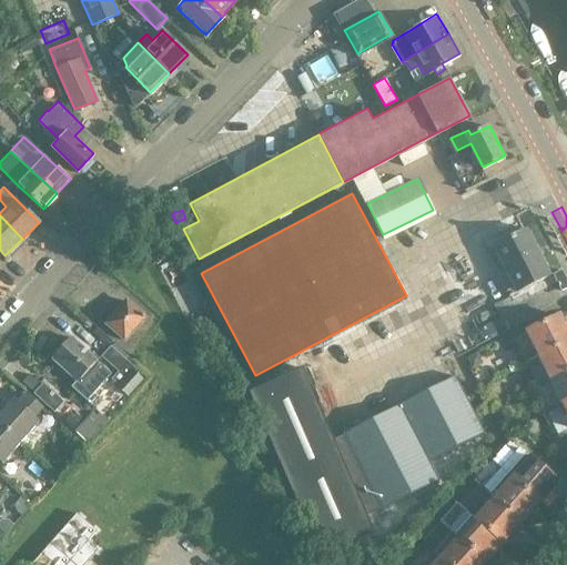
[(525,228),(517,231),(490,245),(514,291),(548,273),(525,228)]
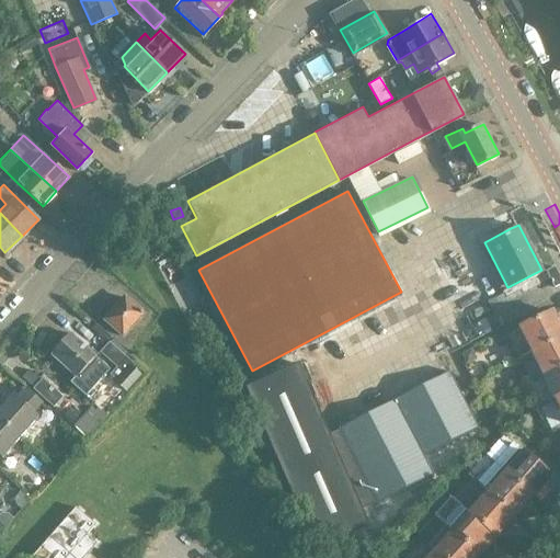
[(153,238),(143,246),(155,260),(164,251),(153,238)]
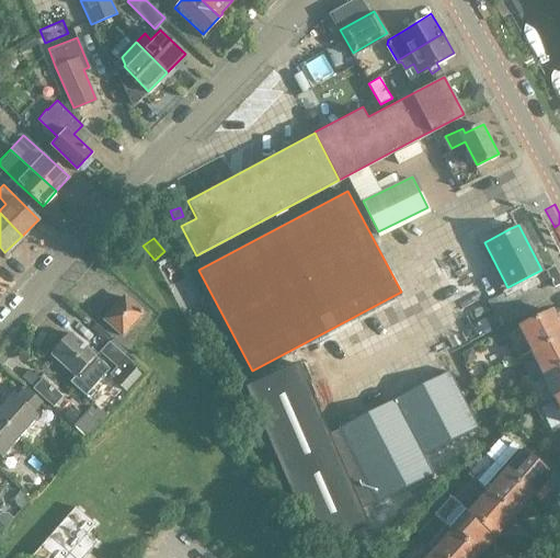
[(553,285),(559,283),(559,282),(559,275),(555,264),(545,269),(553,285)]
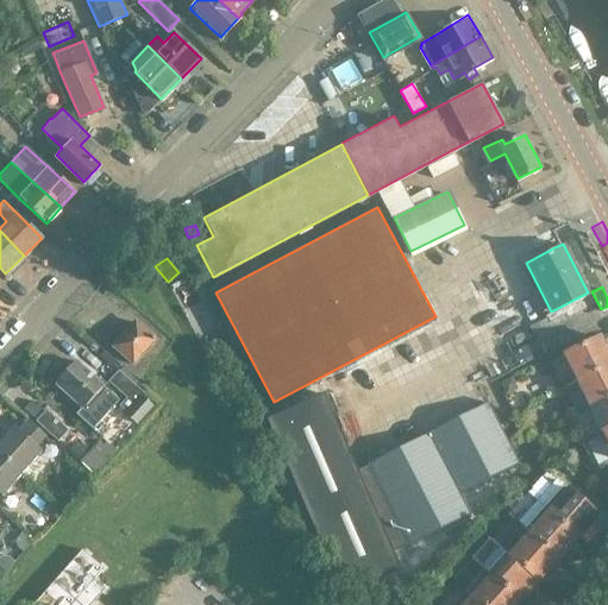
[(133,361),(155,336),(136,320),(113,344),(133,361)]
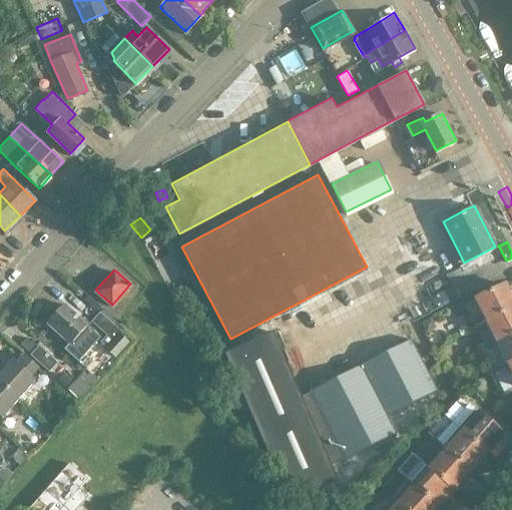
[(511,297),(505,283),(474,298),(475,299),(463,305),(474,326),(486,321),(511,306),(511,297)]
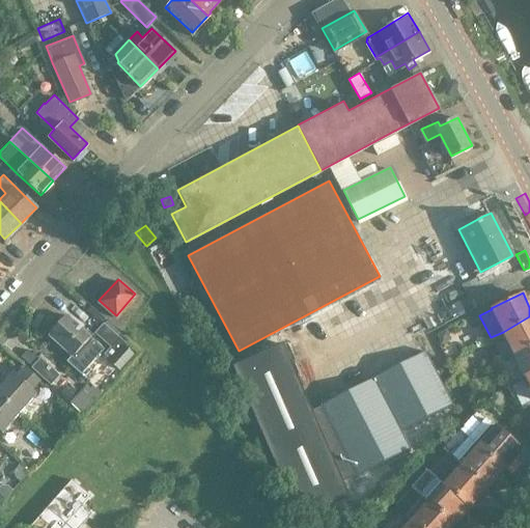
[(65,360),(81,373),(103,349),(66,314),(48,334),(71,355),(65,360)]
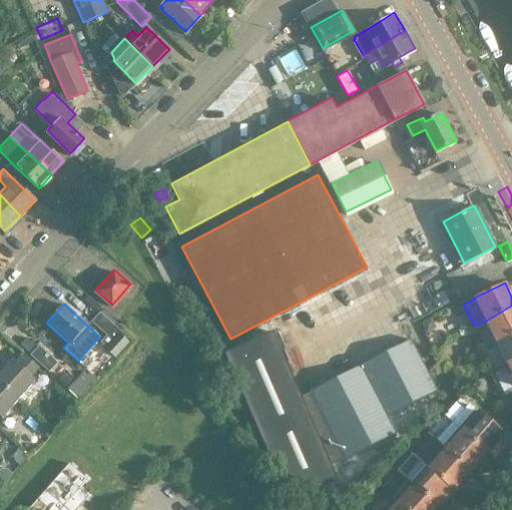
[(485,348),(496,342),(511,333),(511,306),(486,321),(474,326),(485,348)]
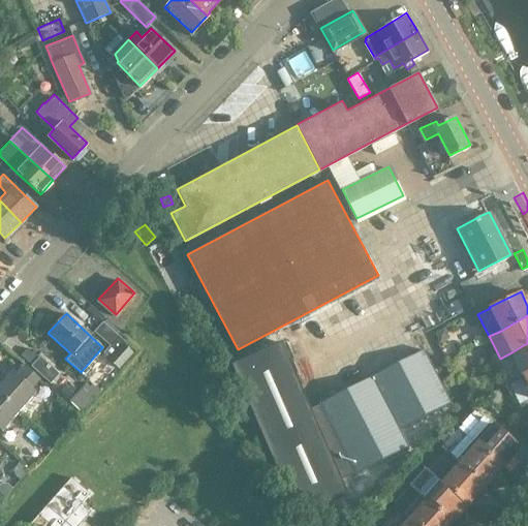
[(94,330),(110,344),(103,351),(110,357),(109,358),(119,367),(132,351),(123,342),(124,340),(117,334),(119,331),(105,318),(102,321),(102,320),(94,330)]
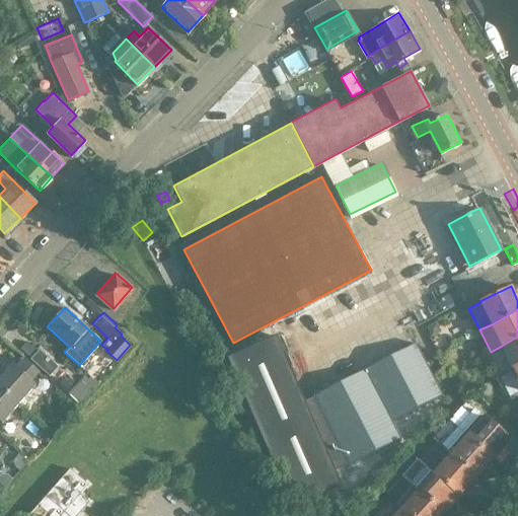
[(276,336),(226,357),(290,505),(341,483),(336,471),(304,398),(284,354),(287,352),(280,336),(277,337),(276,336)]
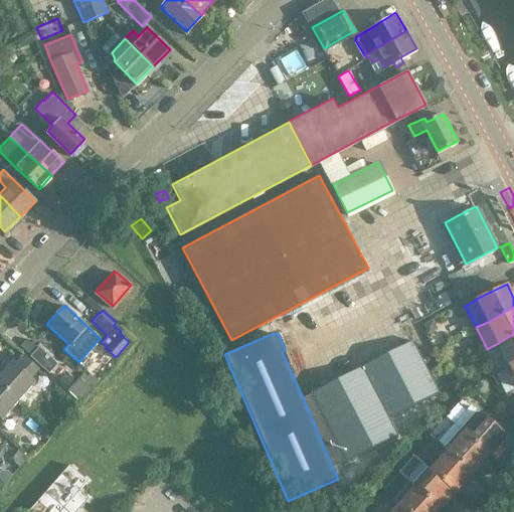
[(48,370),(57,361),(28,334),(20,343),(48,370)]
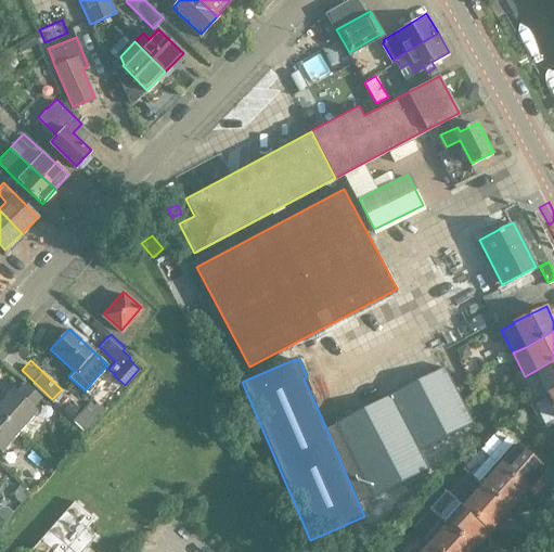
[(553,360),(537,370),(549,394),(553,390),(553,360)]
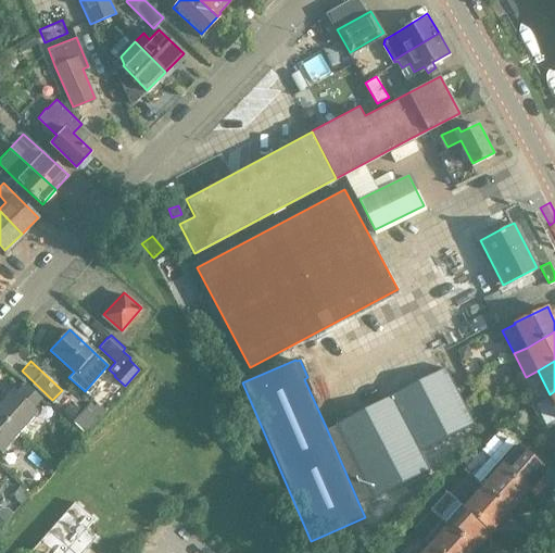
[(337,423),(326,427),(360,505),(377,498),(430,469),(420,450),(474,422),(444,366),(337,423)]
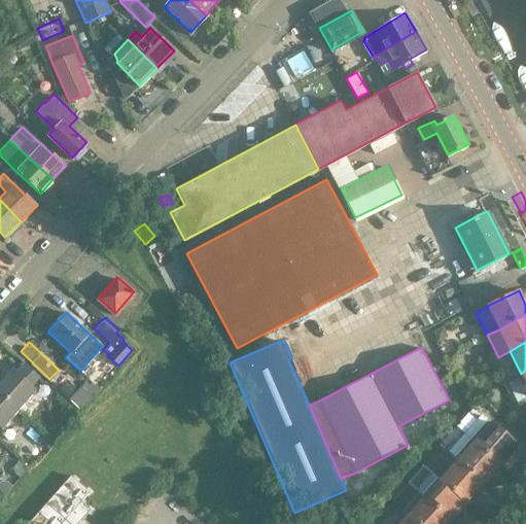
[(12,369),(0,382),(0,391),(20,409),(36,390),(32,386),(40,377),(26,363),(18,373),(12,369)]
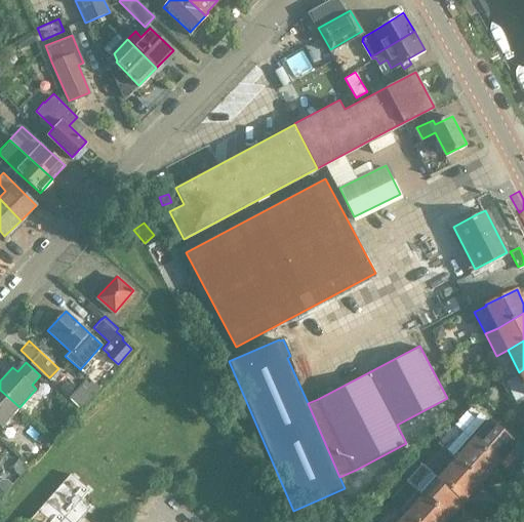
[(523,369),(519,372),(506,378),(517,401),(523,397),(523,369)]
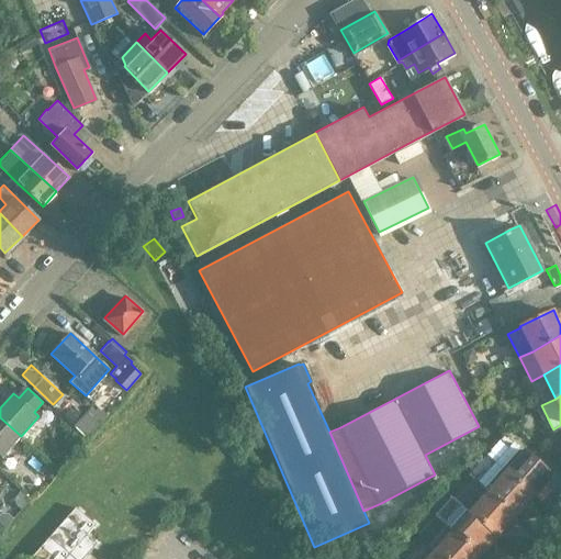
[(88,411),(75,425),(83,434),(97,418),(88,411)]
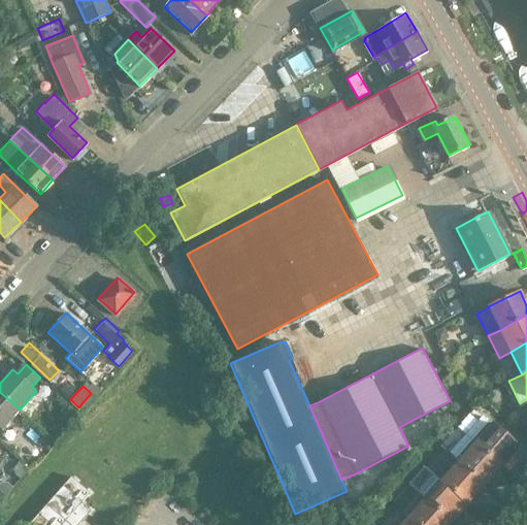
[(20,409),(0,392),(0,429),(1,430),(20,409)]
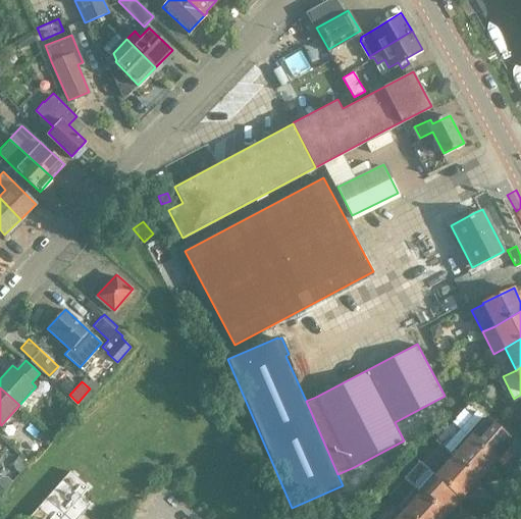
[(512,442),(485,418),(475,409),(458,428),(496,461),(512,442)]
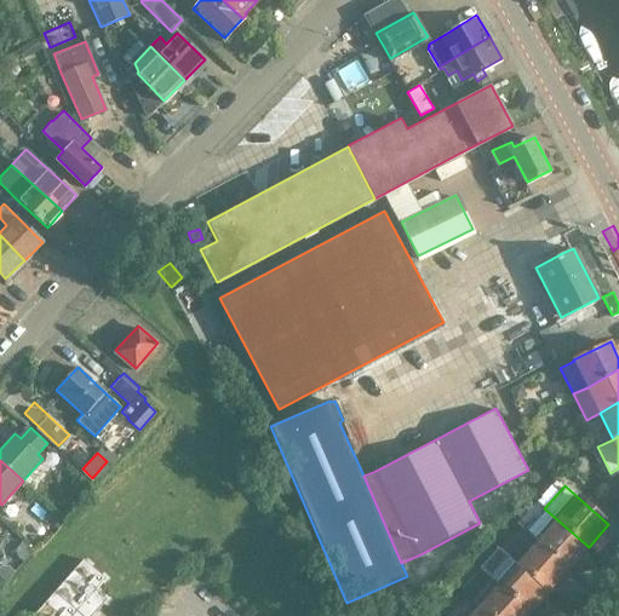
[(589,547),(544,508),(534,500),(516,522),(538,540),(537,541),(568,570),(589,547)]
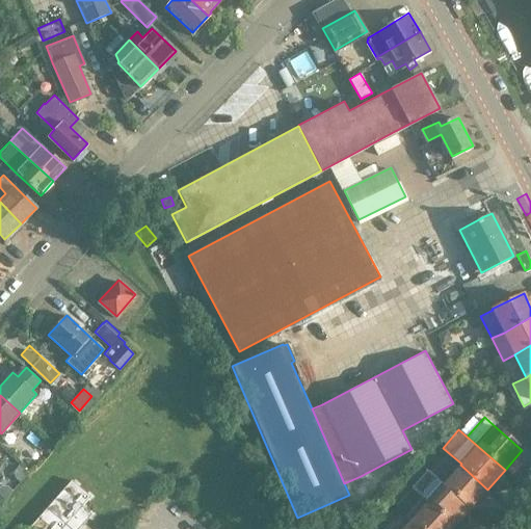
[(19,465),(14,470),(15,476),(20,480),(27,472),(19,465)]
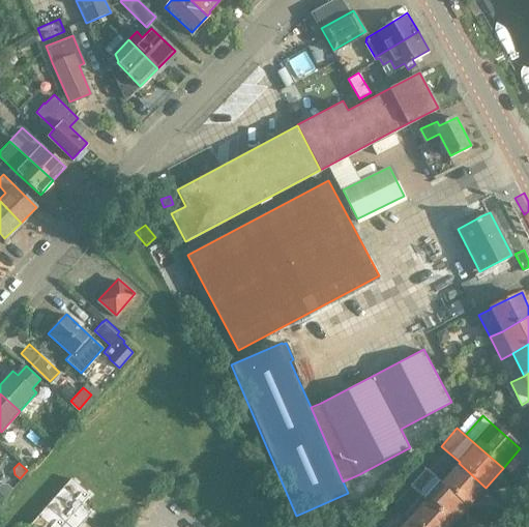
[(486,488),(459,463),(442,481),(429,469),(429,470),(469,505),(486,488)]
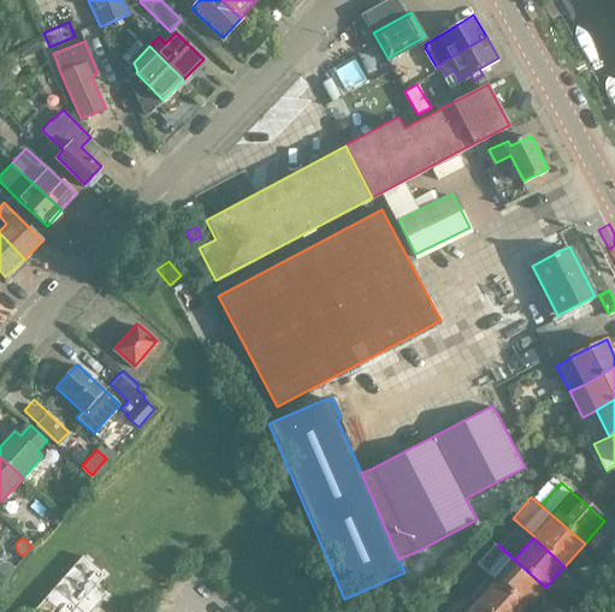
[(545,587),(498,546),(479,568),(488,575),(526,610),(545,587)]
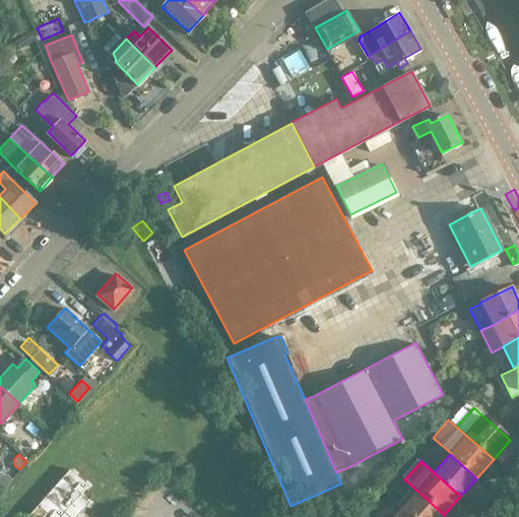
[(0,473),(0,482),(4,487),(11,478),(6,473),(0,473)]
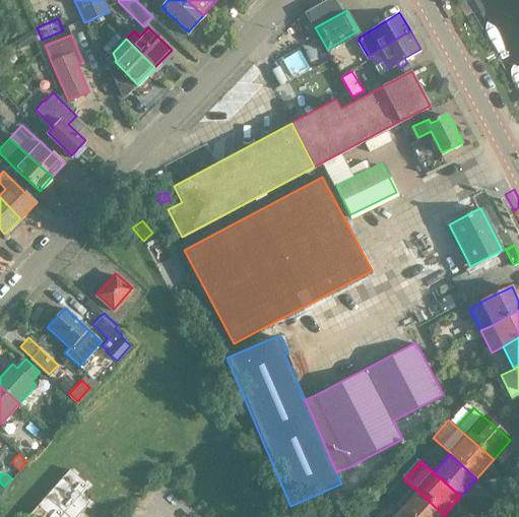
[(441,516),(444,515),(411,486),(395,504),(401,509),(409,516),(441,516)]
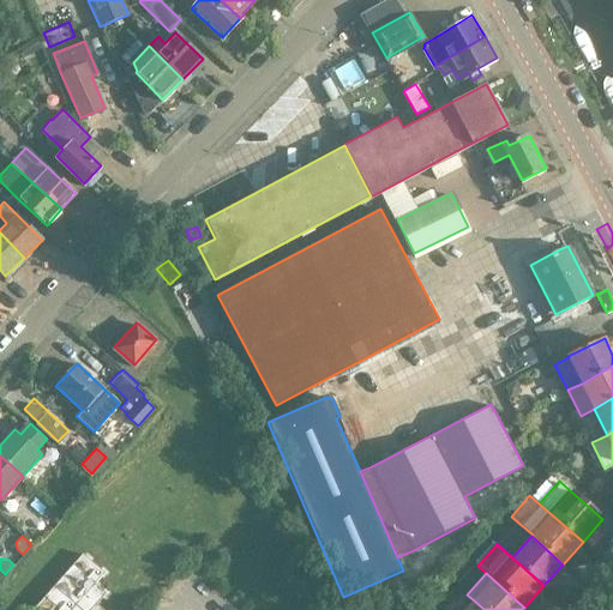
[(444,609),(448,609),(454,604),(444,595),(437,603),(444,609)]
